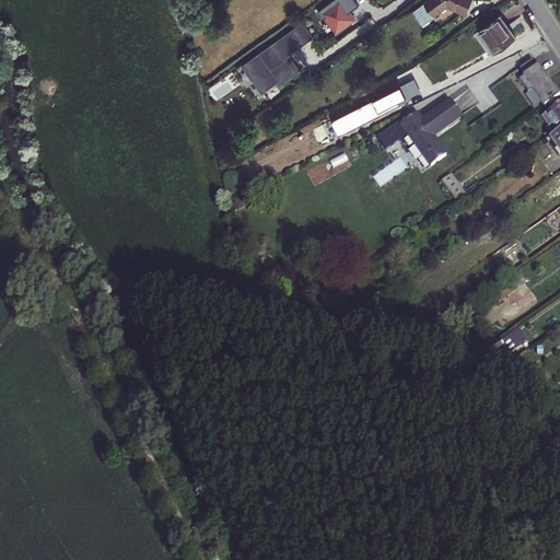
[(354,0),(335,0),(319,11),(335,34),(357,20),(350,10),(358,4),(354,0)]
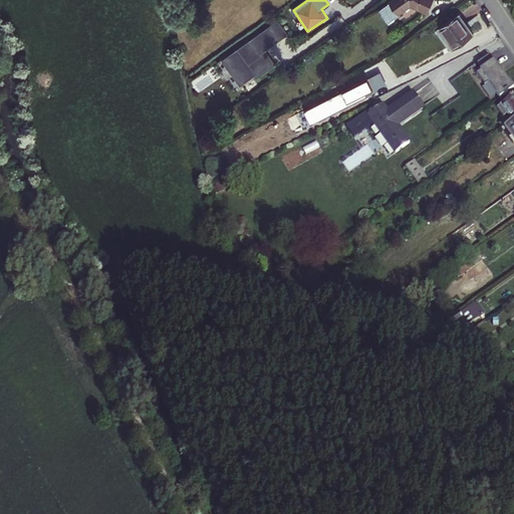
[(398,10),(409,3),(427,11),(431,0),(392,0),(379,9),(389,22),(400,14),(398,10)]
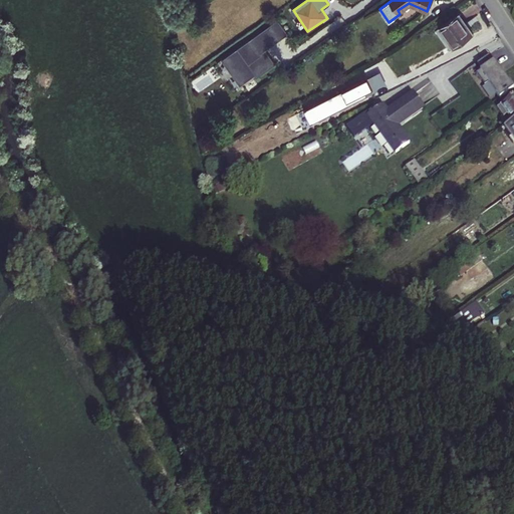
[(440,27),(454,47),(472,34),(467,28),(465,30),(462,26),(465,24),(458,15),(440,27)]
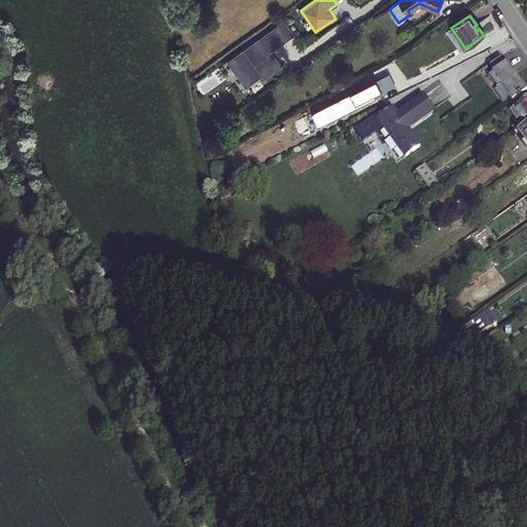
[(285,20),(277,26),(287,41),(295,35),(285,20)]
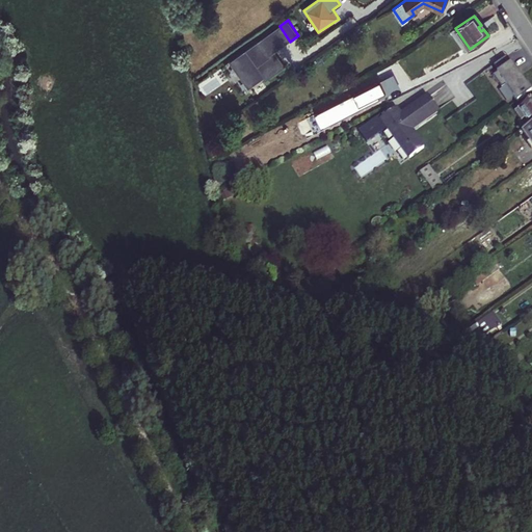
[(280,26),(262,38),(268,48),(264,51),(268,57),(275,51),(290,42),(280,26)]
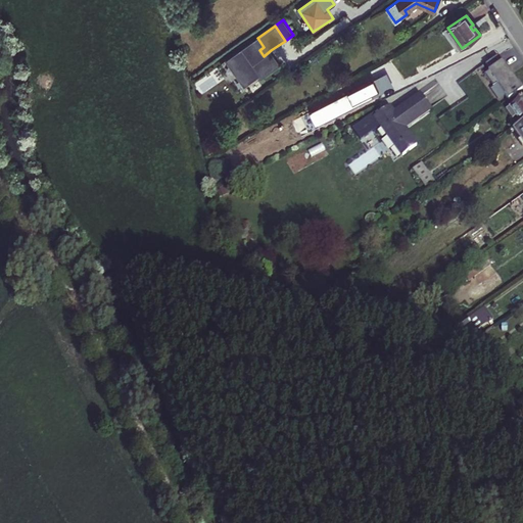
[(264,47),(257,38),(226,60),(227,61),(230,59),(248,84),(244,86),(245,87),(260,76),(262,80),(281,65),(271,50),(264,56),(259,50),(264,47)]
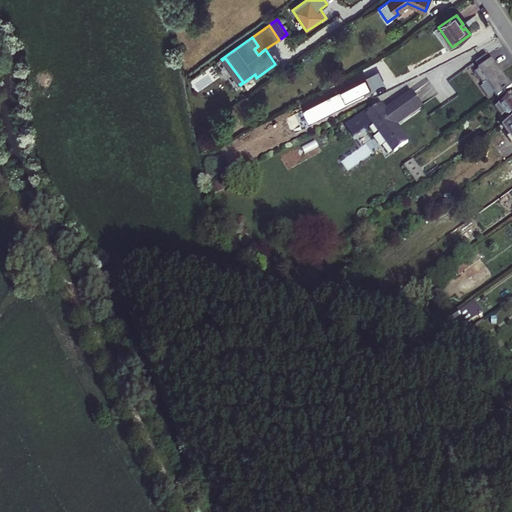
[(498,98),(511,88),(511,84),(508,78),(505,80),(487,54),(475,63),(479,69),(474,73),(483,85),(486,83),(498,98)]
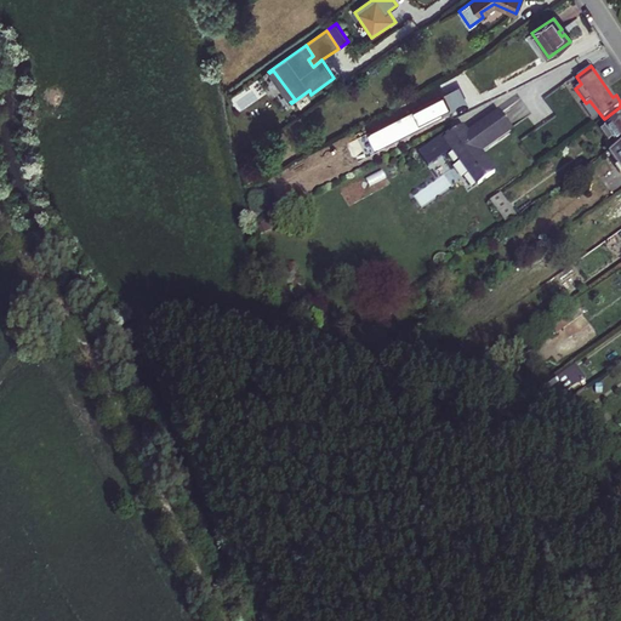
[(478,184),(494,174),(479,152),(511,129),(500,113),(467,136),(461,127),(445,138),(444,136),(419,154),(428,167),(453,149),(478,184)]
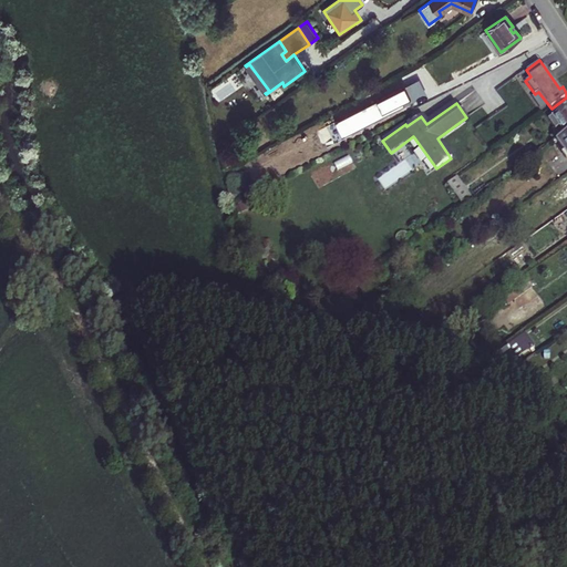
[(562,136),(566,131),(566,105),(549,120),(562,136)]
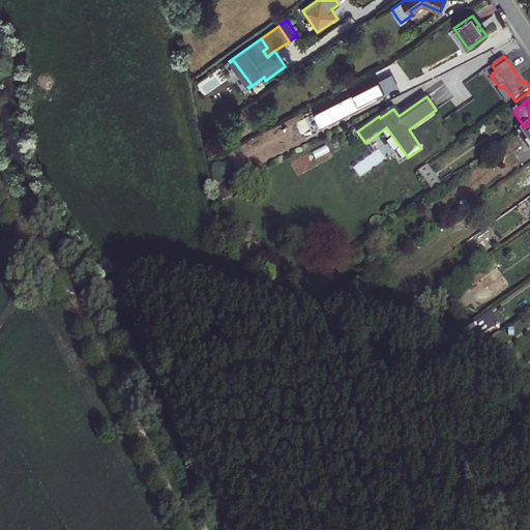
[(529,122),(525,127),(521,130),(529,143),(529,122)]
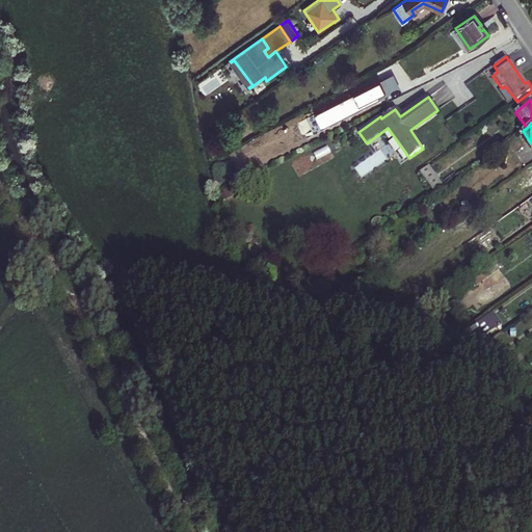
[(493,331),(504,323),(495,311),(484,319),(493,331)]
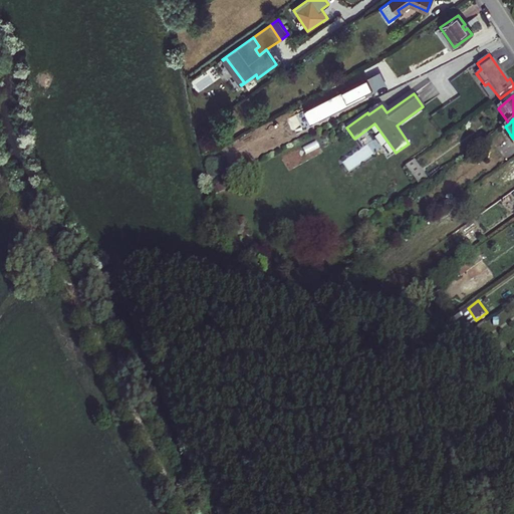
[(460,329),(474,319),(467,308),(453,318),(460,329)]
